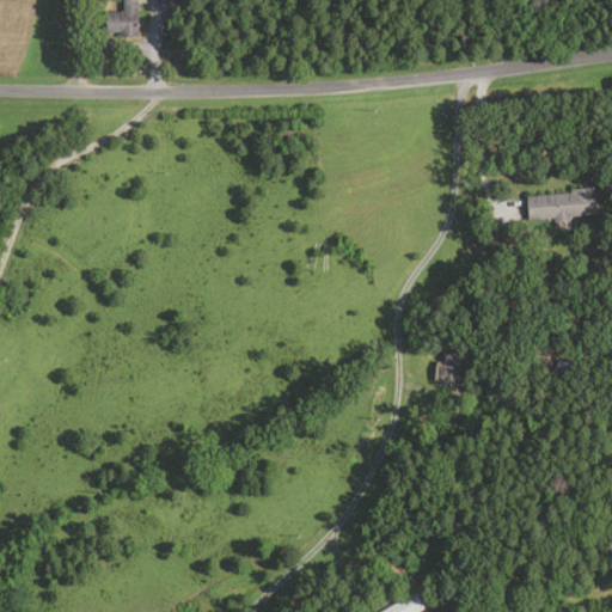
[(136,38),(118,38),(118,32),(105,32),(105,13),(120,13),(120,1),(136,1),(136,38)]
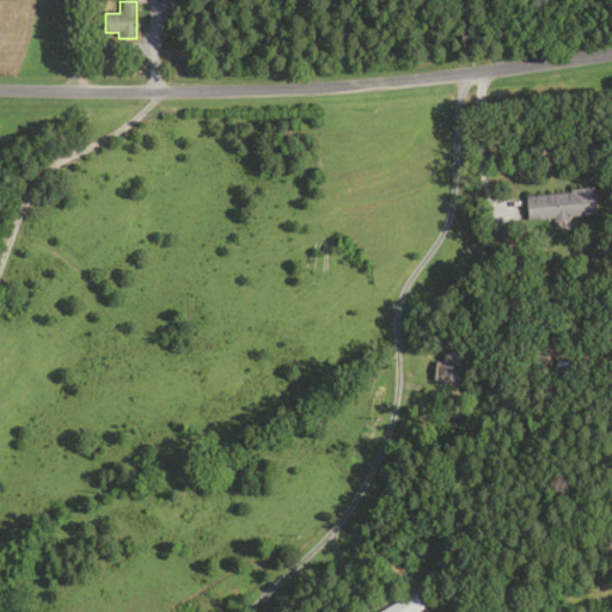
[(555,220),(555,216),(528,219),(527,195),(569,193),(569,190),(595,188),(598,214),(569,215),(569,219),(555,220)]
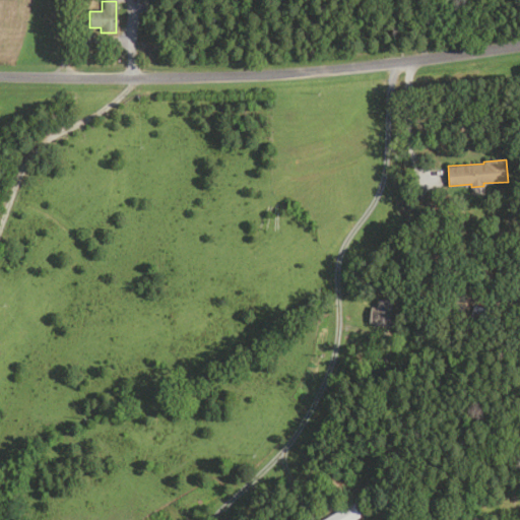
[(392,300),(389,326),(375,324),(375,322),(369,321),(371,306),(376,307),(377,298),(392,300)]
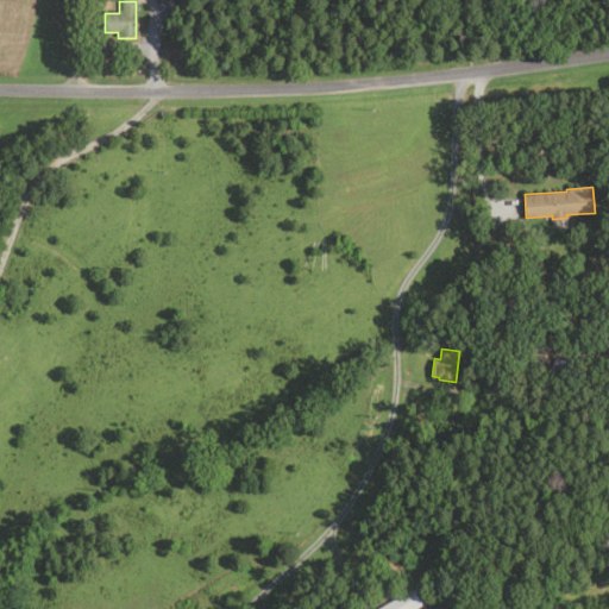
[(376,608),(412,589),(421,606),(414,608),(376,608)]
